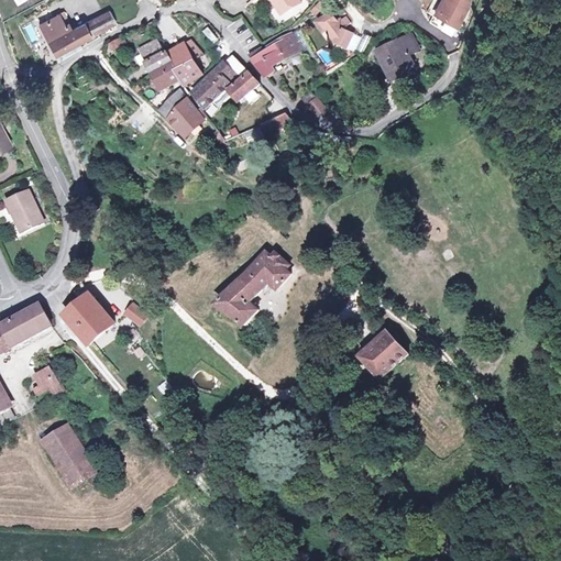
[(272,0),(267,3),(275,14),(285,8),(279,0),(272,0)]
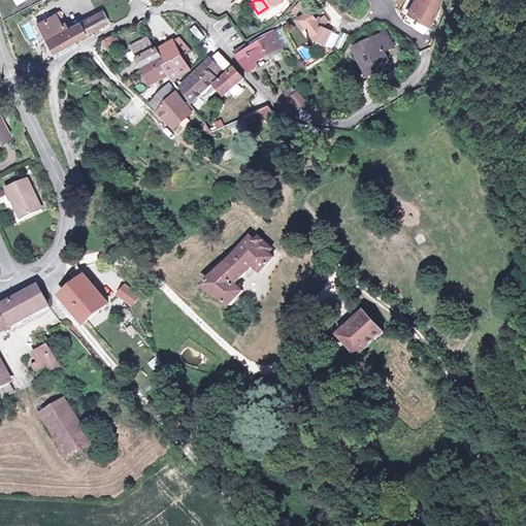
[(404,0),(401,5),(414,13),(408,22),(417,27),(432,1),(432,0),(404,0)]
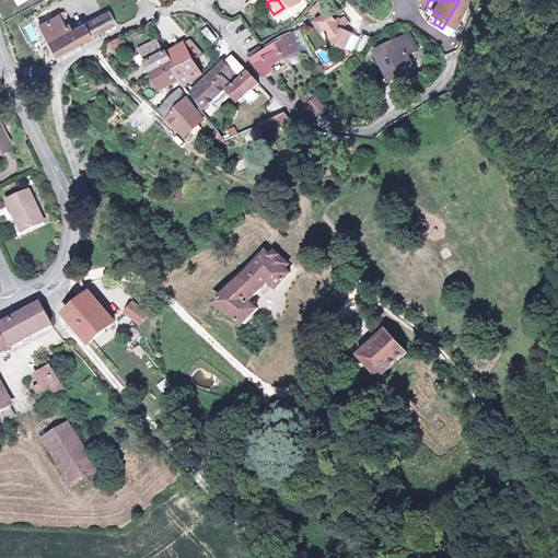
[(439,14),(426,6),(420,15),(433,23),(439,14)]
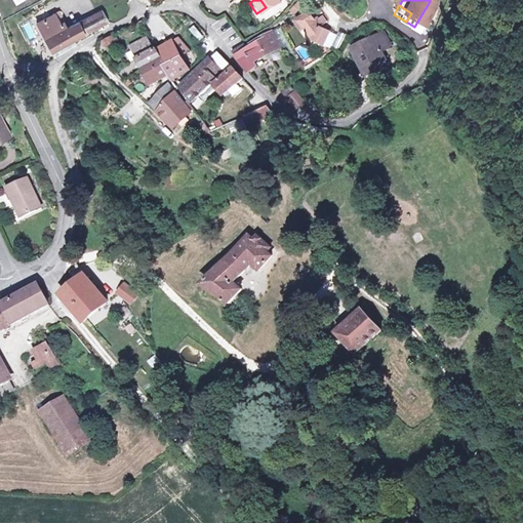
[(64,25),(55,8),(33,19),(46,47),(104,18),(97,6),(77,17),(75,12),(72,13),(74,18),(64,25)]
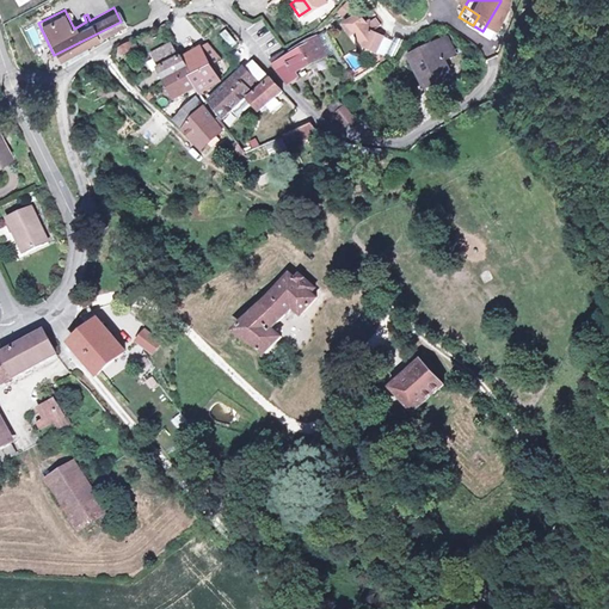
[(360,43),(363,47),(371,49),(371,48),(377,36),(379,35),(370,30),(370,28),(364,18),(361,20),(354,11),(339,22),(346,31),(350,29),(360,43)]
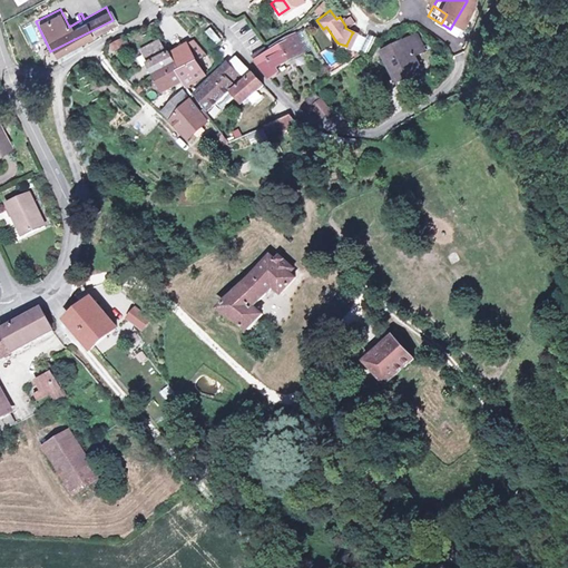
[(212,43),(218,40),(209,25),(203,28),(212,43)]
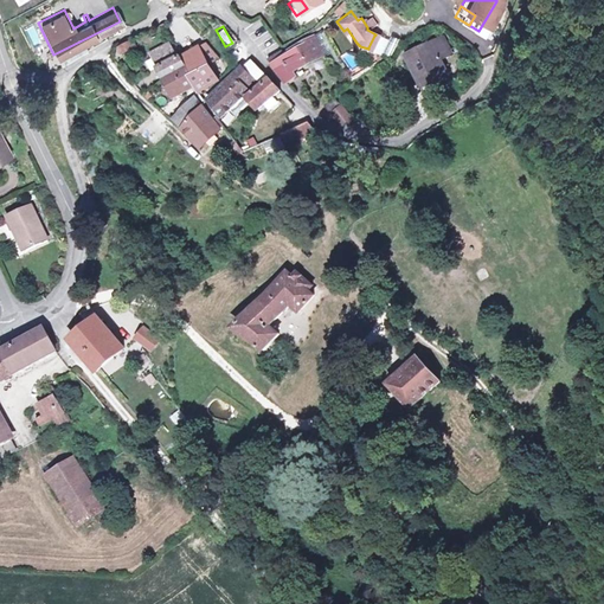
[(323,51),(328,47),(320,31),(314,33),(323,51)]
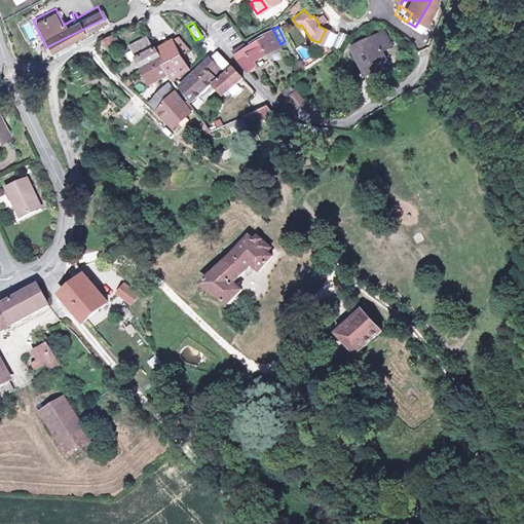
[(229,48),(233,53),(256,40),(264,51),(276,44),(269,28),(239,42),(229,48)]
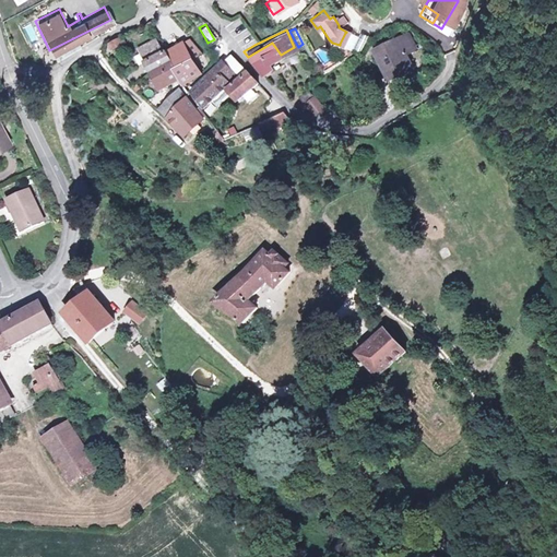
[(386,79),(409,66),(400,51),(411,47),(402,32),(369,49),(386,79)]
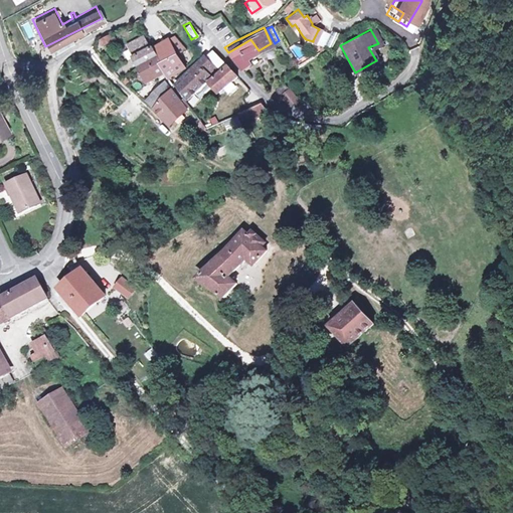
[(318,30),(313,40),(321,44),(326,33),(318,30)]
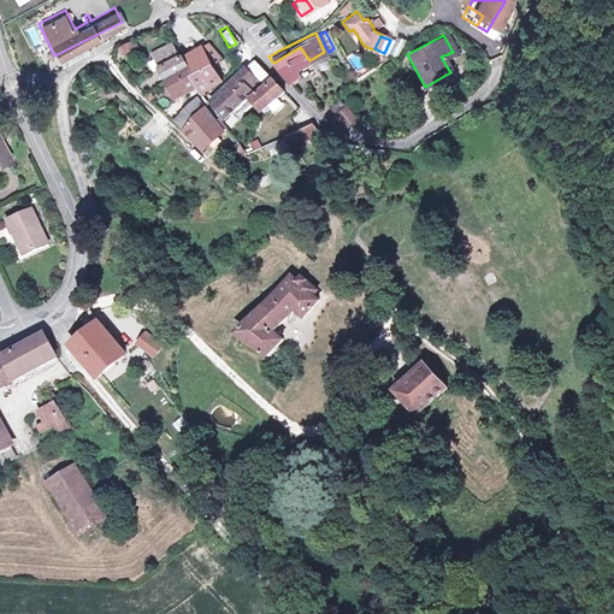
[(116,45),(122,53),(134,46),(129,37),(116,45)]
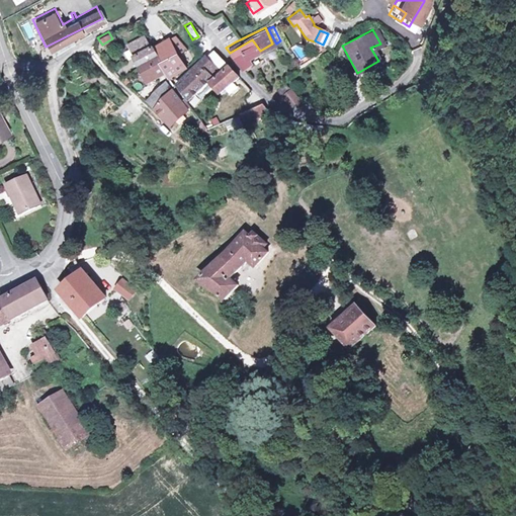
[(169,37),(176,48),(184,43),(175,32),(169,37)]
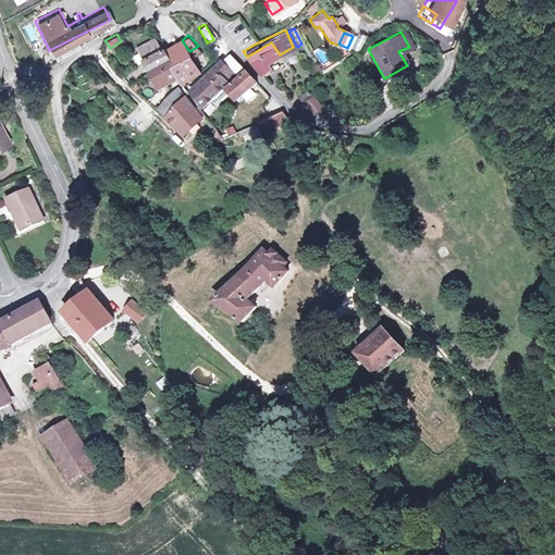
[(169,59),(163,51),(161,47),(156,38),(155,36),(135,47),(142,59),(149,71),(169,59)]
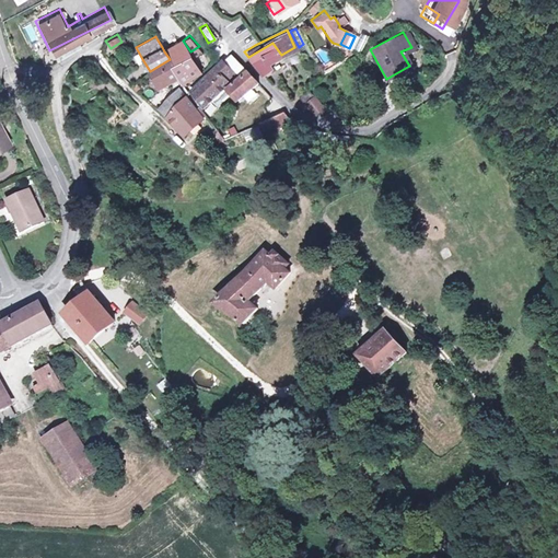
[(183,41),(164,51),(170,59),(150,71),(159,85),(179,76),(176,68),(195,57),(190,51),(183,41)]
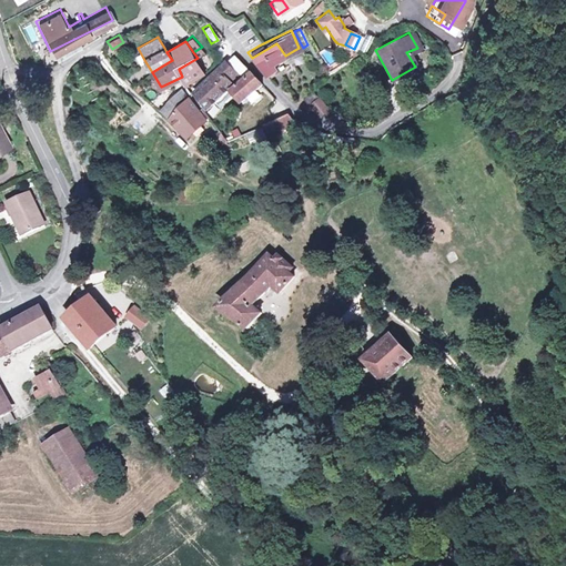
[(276,43),(252,58),(265,73),(272,68),(270,63),(285,56),(276,43)]
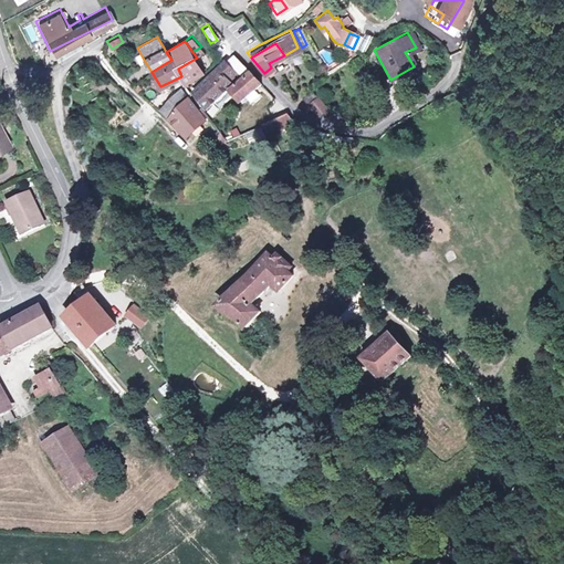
[(316,52),(324,65),(333,60),(324,47),(316,52)]
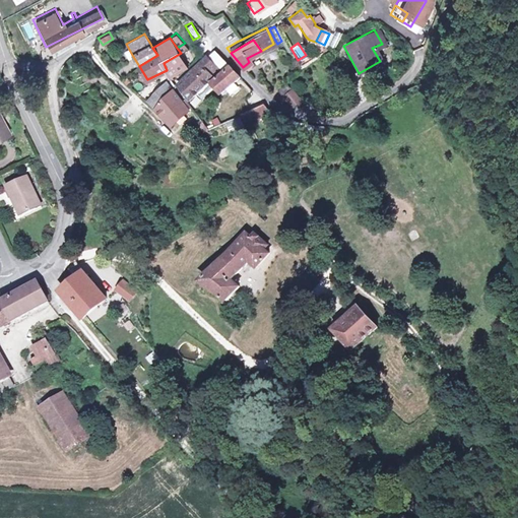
[(179,81),(189,95),(220,65),(208,52),(179,81)]
